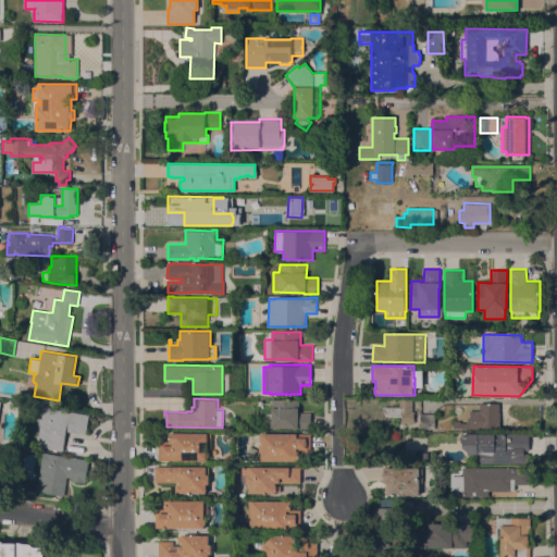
[(412,401),(412,411),(415,411),(413,422),(401,422),(401,417),(390,416),(390,413),(384,412),(384,406),(399,407),(399,401),(399,398),(412,399),(412,401)]
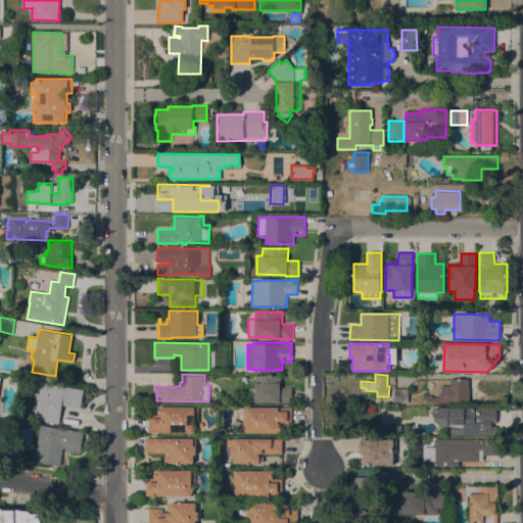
[(255,376),(281,376),(281,387),(292,387),(292,402),(288,402),(288,401),(255,401),(255,382),(255,376)]
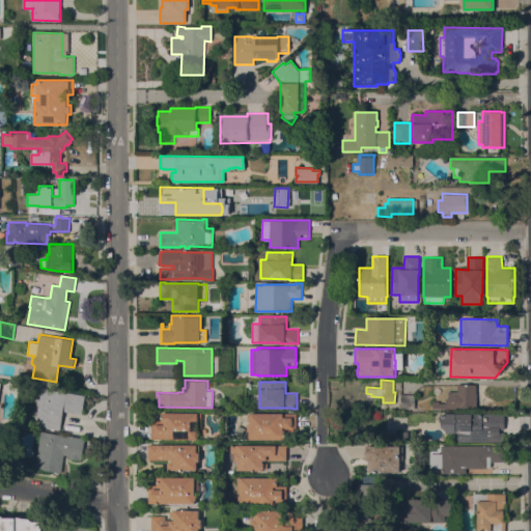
[(457,391),(457,384),(475,384),(475,408),(458,408),(458,406),(454,406),(454,409),(432,409),(432,400),(439,400),(439,402),(442,402),(445,402),(445,397),(448,397),(448,391),(457,391)]
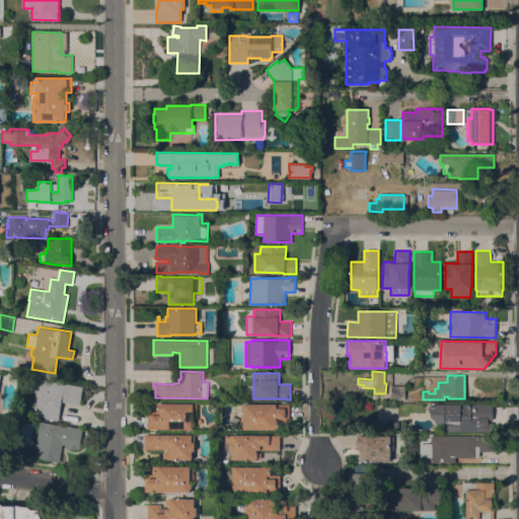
[(41,379),(83,386),(80,404),(62,401),(59,420),(53,419),(53,421),(50,420),(50,419),(39,417),(40,408),(36,408),(41,379)]
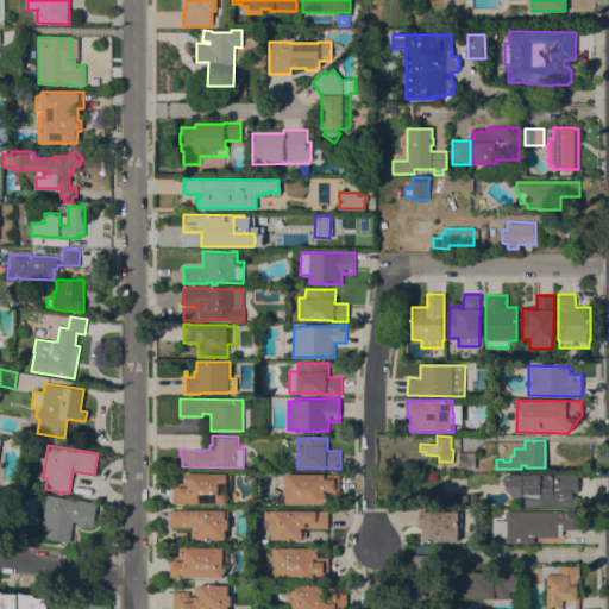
[(459,452),(472,452),(472,469),(459,469),(459,452)]
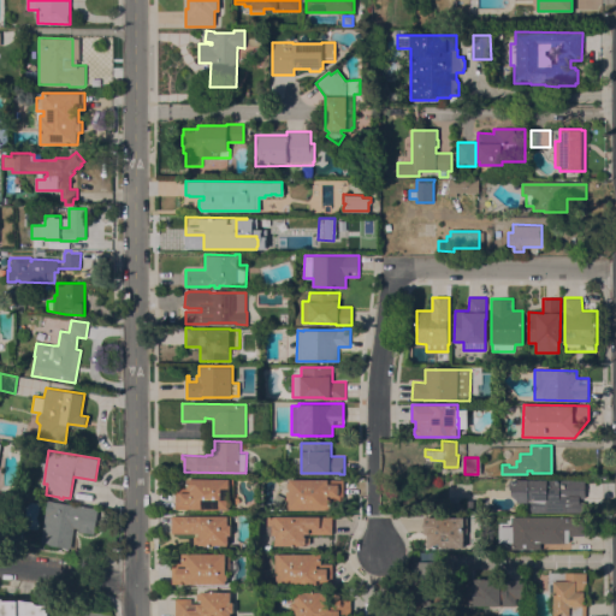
[(234,480),(234,509),(176,509),(177,489),(188,489),(188,480),(188,478),(230,478),(230,479),(234,479),(234,480)]
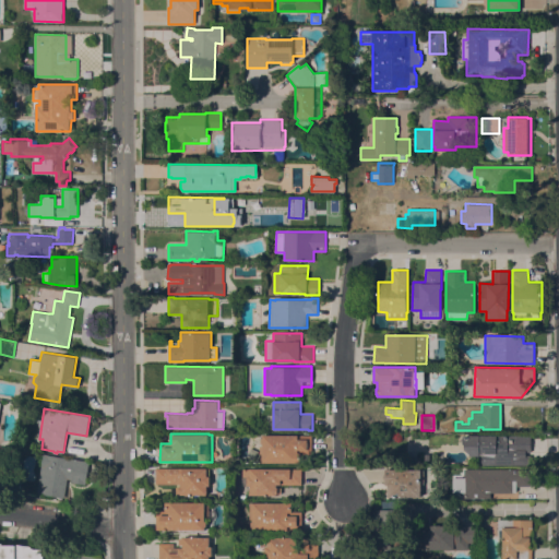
[(531,451),(526,451),(526,455),(531,455),(531,464),(478,465),(477,455),(471,455),(470,454),(468,454),(464,451),(465,450),(464,449),(464,442),(462,442),(462,437),(463,435),(531,433),(531,437),(531,451)]
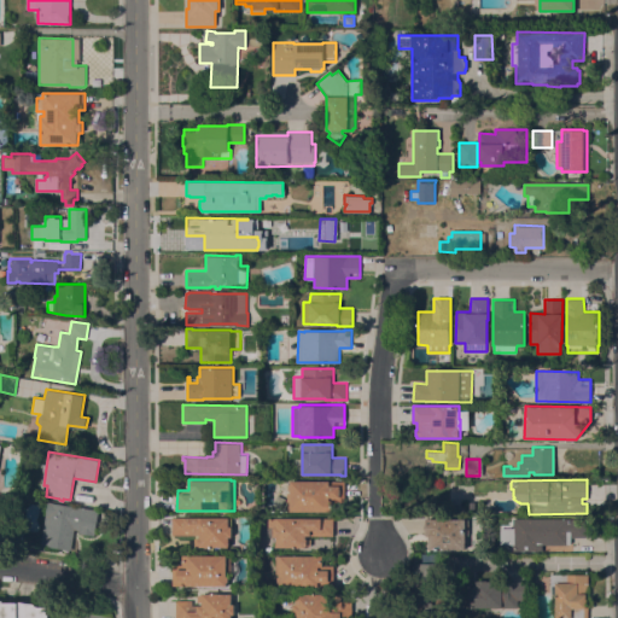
[(291,493),(291,491),(289,489),(289,485),(291,484),(291,482),(291,481),(345,481),(345,482),(345,502),(332,502),(332,512),(286,511),(287,493),(291,493)]
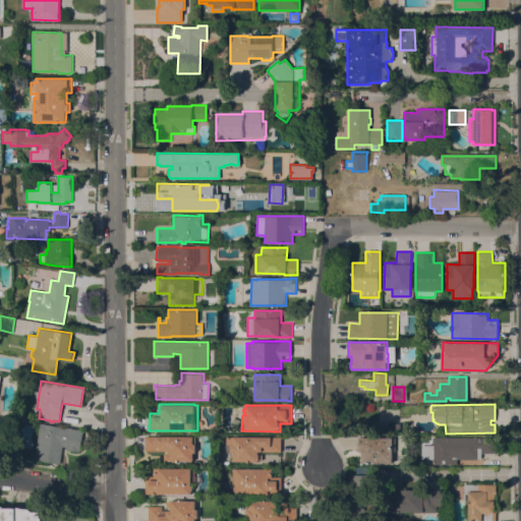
[(83,430),(80,451),(61,448),(58,461),(35,458),(41,423),(83,430)]
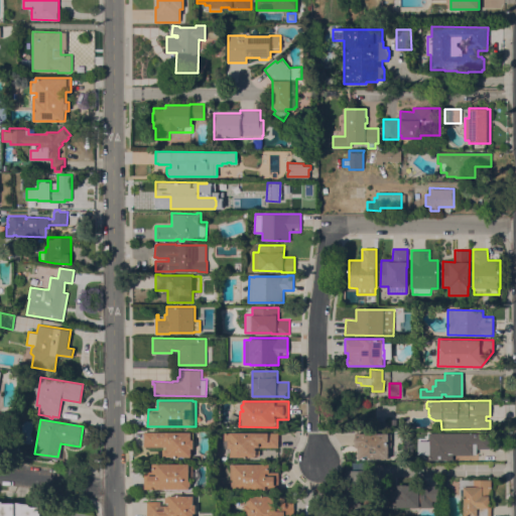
[(231,433),(231,431),(278,432),(278,433),(278,447),(260,447),(260,456),(255,456),(255,457),(231,457),(231,448),(229,448),(229,439),(231,439),(231,433)]
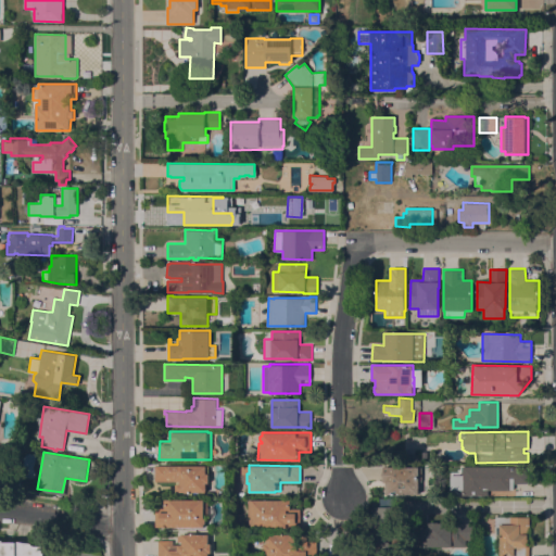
[(419,469),(421,469),(421,481),(419,481),(419,494),(386,494),(386,487),(386,485),(384,485),(384,483),(386,483),(386,481),(383,481),(383,478),(382,478),(382,477),(381,476),(381,472),(382,472),(382,470),(383,470),(383,466),(419,466),(419,469)]
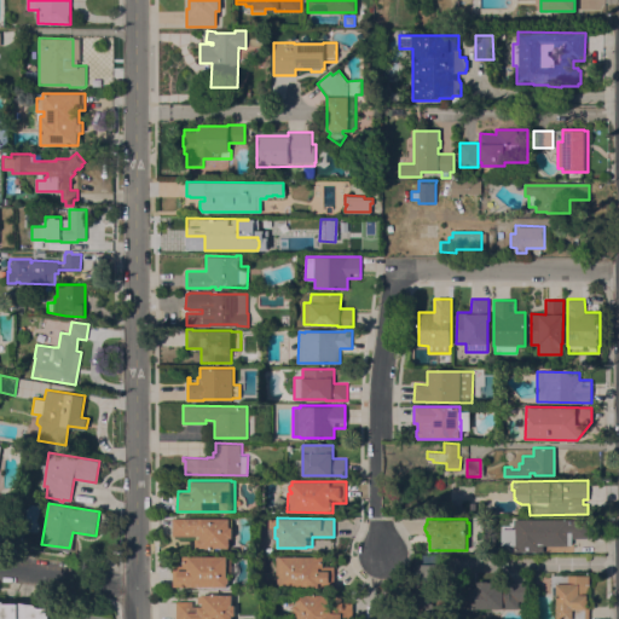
[(586,521),(586,538),(572,538),(572,544),(543,544),(543,551),(514,551),(514,545),(501,544),(501,528),(514,528),(514,521),(514,519),(568,519),(568,520),(586,520),(586,521)]
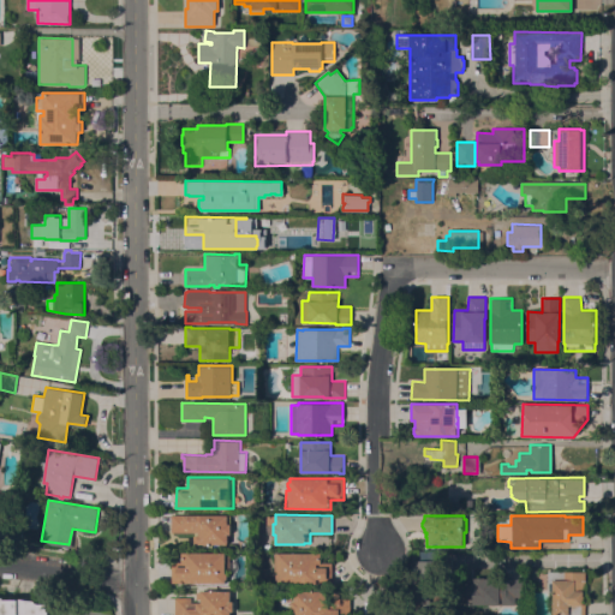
[(231,517),(231,523),(232,523),(232,533),(228,533),(228,544),(198,544),(198,543),(193,543),(193,536),(199,536),(199,532),(172,532),(172,517),(231,517)]
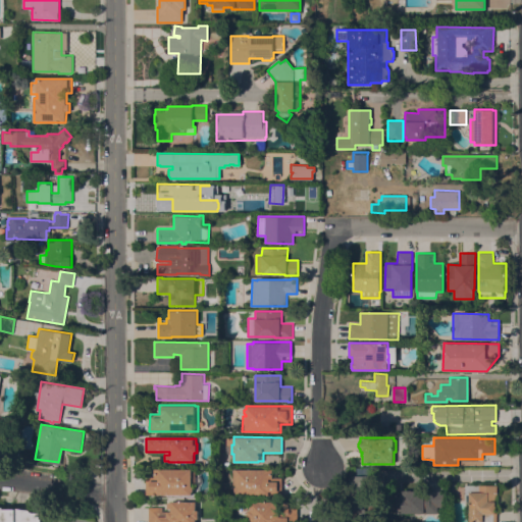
[(371,475),(375,475),(374,506),(366,506),(366,515),(352,515),(352,475),(357,475),(357,467),(371,468),(371,475)]
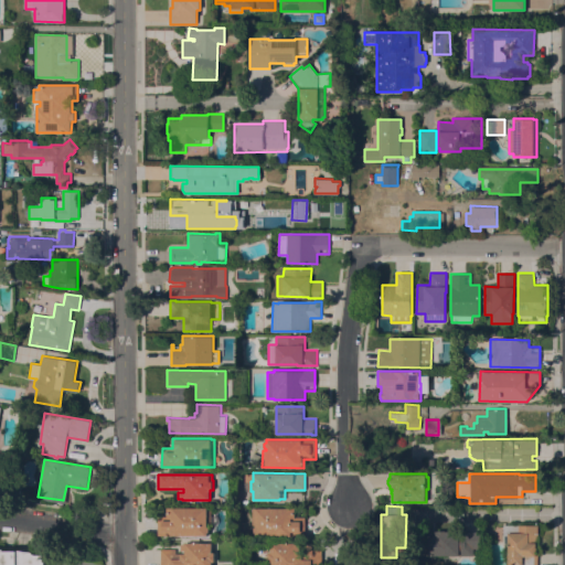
[(211,509),(211,531),(209,531),(208,533),(208,535),(158,535),(158,515),(168,515),(167,509),(211,509)]
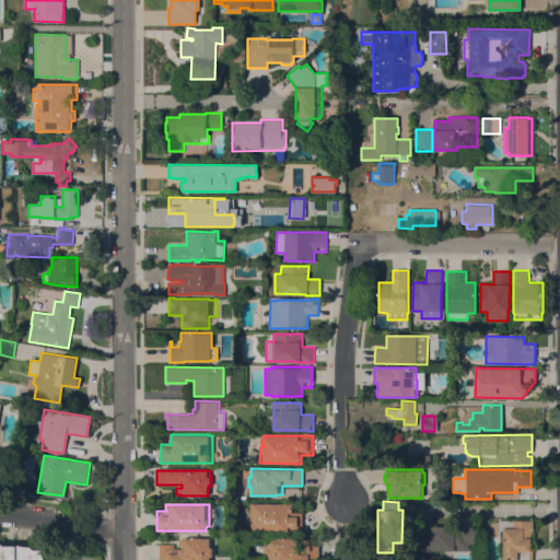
[(293,504),(293,512),(303,512),(303,531),(253,531),(253,528),(252,527),(252,524),(254,522),(254,520),(249,520),(249,504),(293,504)]
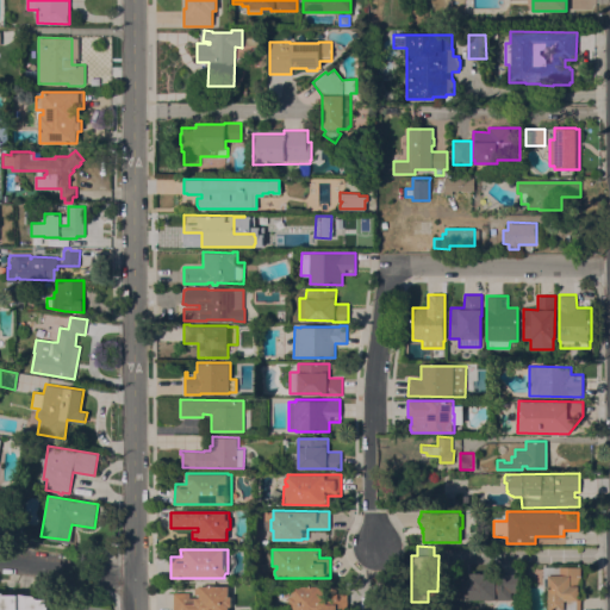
[(543,566),(580,566),(580,609),(548,609),(548,578),(543,578),(543,566)]
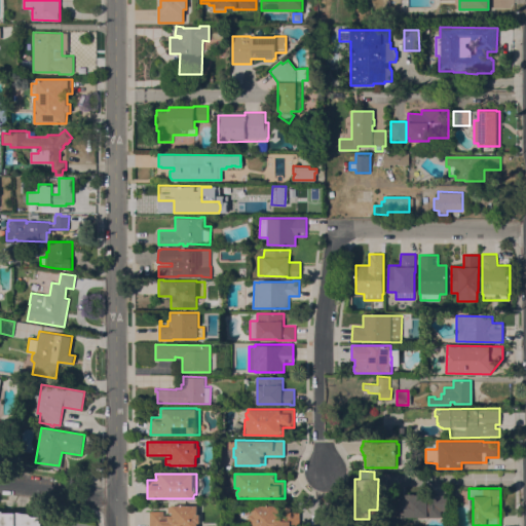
[(448,510),(440,510),(440,517),(397,517),(397,499),(400,499),(400,494),(405,494),(448,494),(448,510)]
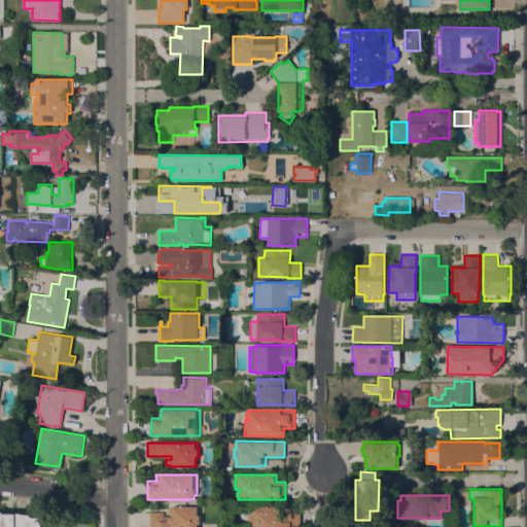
[(150,526),(150,512),(164,512),(164,516),(173,516),(173,514),(169,514),(169,507),(173,507),(173,506),(198,506),(198,515),(201,515),(201,524),(199,524),(198,526),(150,526)]
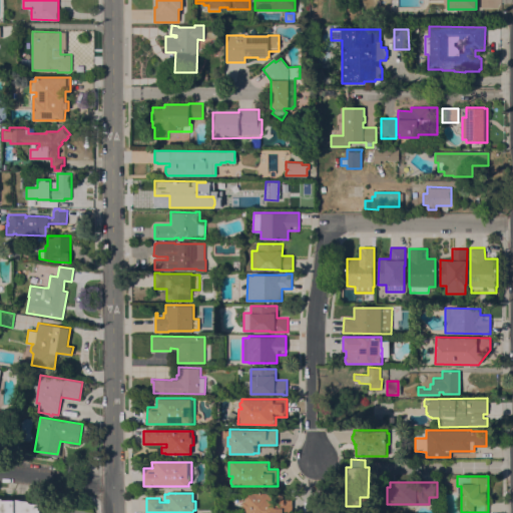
[(271,493),(271,494),(273,494),(273,499),(293,499),(292,512),(245,512),(245,510),(243,510),(243,501),(245,501),(245,493),(271,493)]
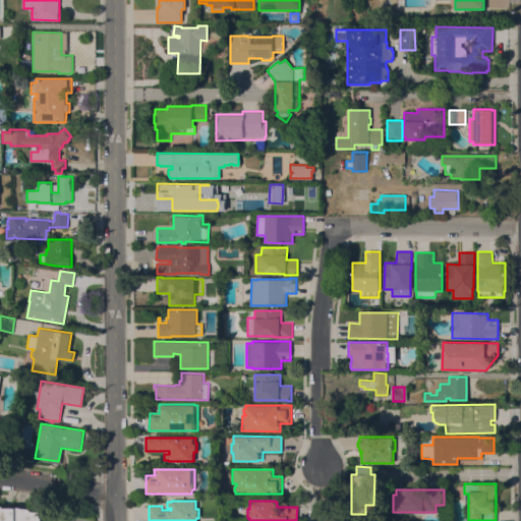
[(41,518),(42,518),(42,520),(0,520),(0,505),(4,506),(4,507),(17,507),(32,509),(31,511),(34,511),(34,512),(41,511),(41,518)]
